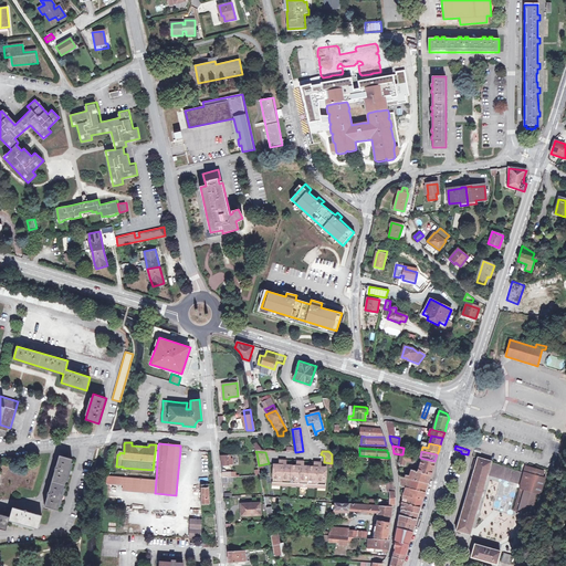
[(221,456),(221,464),(228,464),(228,459),(230,459),(230,454),(221,456)]
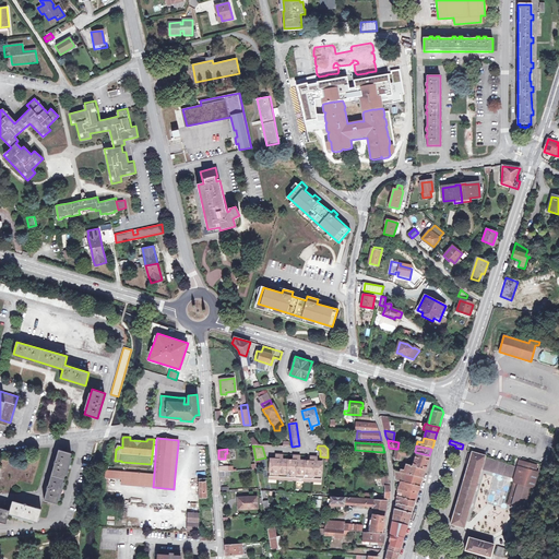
[(401,455),(408,456),(411,451),(397,449),(395,449),(394,459),(400,460),(401,455)]
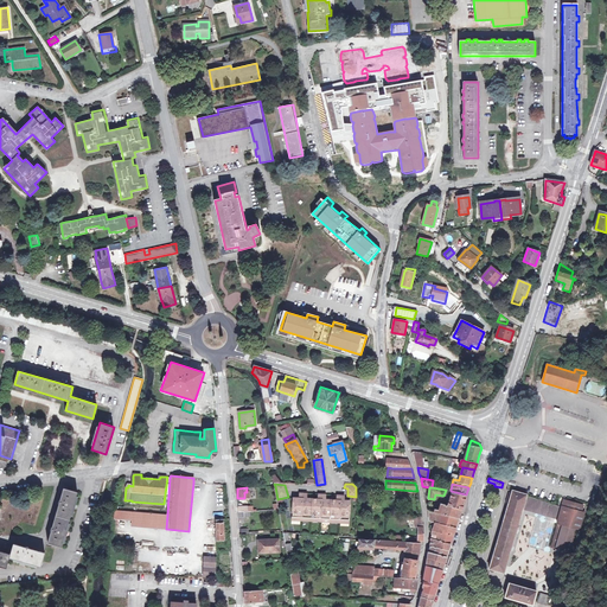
[(61,547),(77,492),(63,489),(46,543),(61,547)]
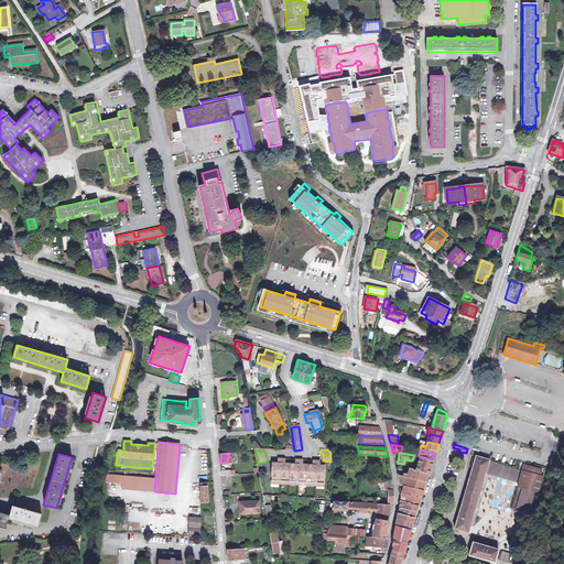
[(454,529),(467,533),(486,473),(489,461),(476,456),(476,457),(454,529)]
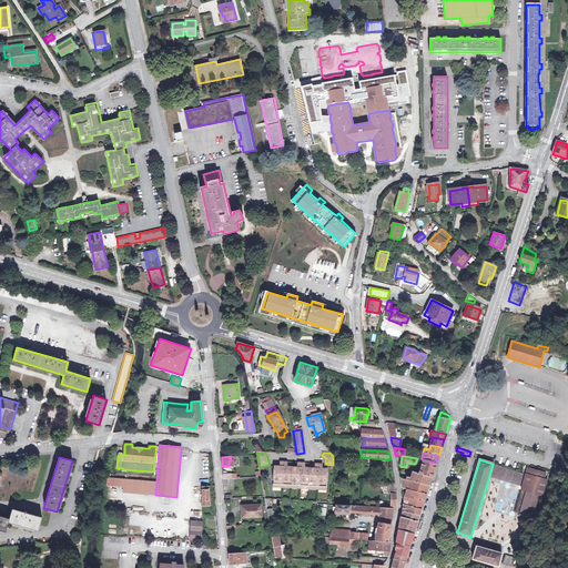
[(424,460),(419,473),(432,476),(434,472),(436,464),(424,460)]
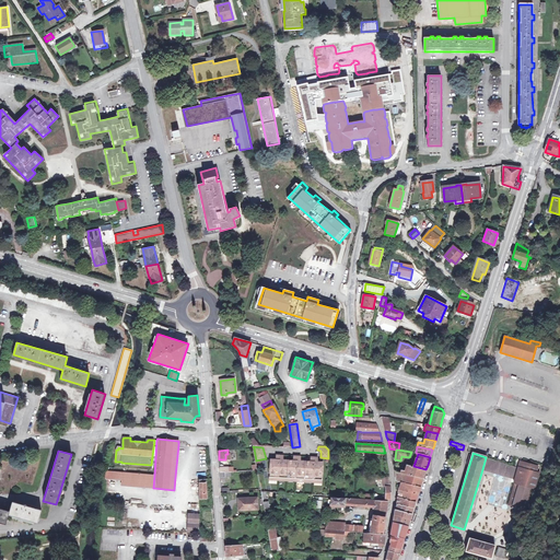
[(482,469),(515,479),(518,468),(486,457),(482,469)]
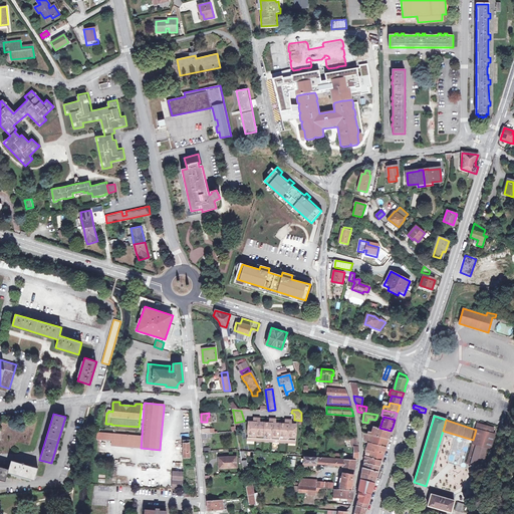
[(295,441),(296,425),(291,424),(285,424),(275,424),(269,423),(259,423),(253,423),(248,422),(247,438),(254,439),(254,441),(257,441),(257,439),(270,439),(270,442),(273,442),(273,439),(286,440),(285,443),(288,443),(288,440),(295,441)]
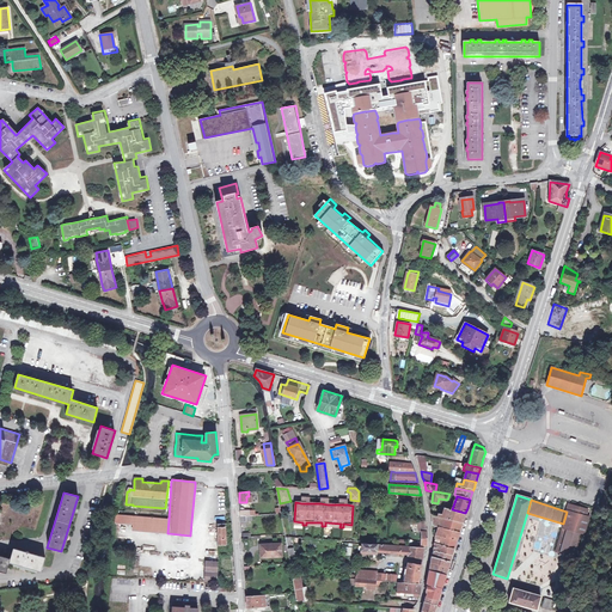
[(589,518),(587,518),(588,513),(570,507),(569,512),(568,512),(564,525),(556,552),(574,558),(581,534),(585,536),(589,518)]
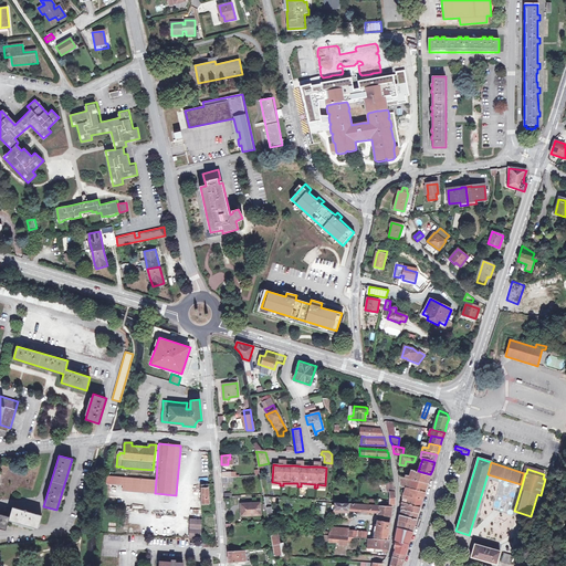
[(409,479),(428,483),(429,479),(430,474),(418,471),(412,470),(410,477),(406,475),(405,478),(409,479)]
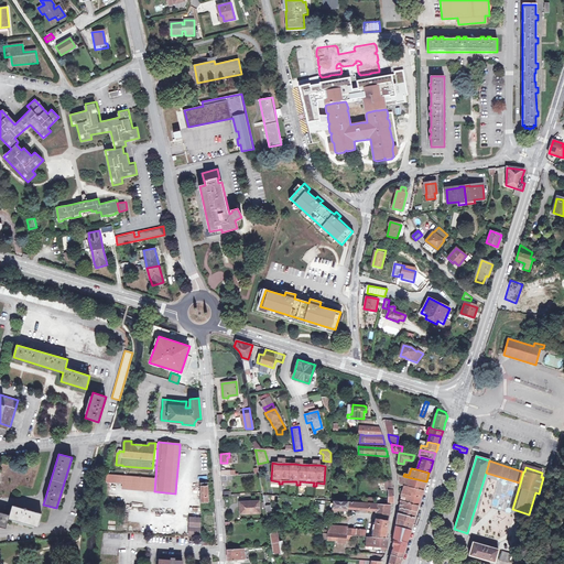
[(107,481),(123,483),(123,475),(108,474),(107,481)]
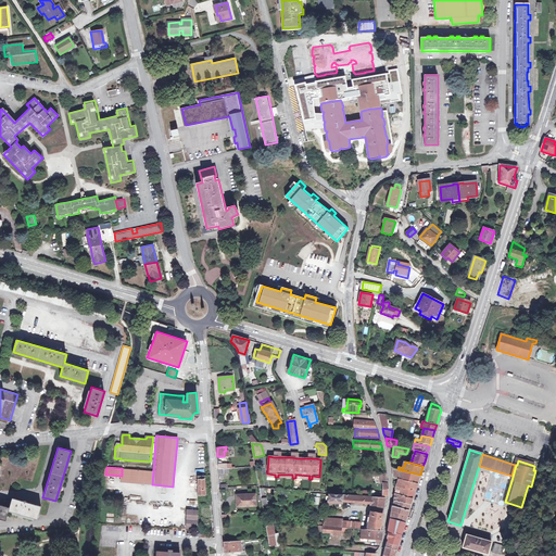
[(153,471),(122,468),(122,476),(121,482),(152,484),(153,471)]
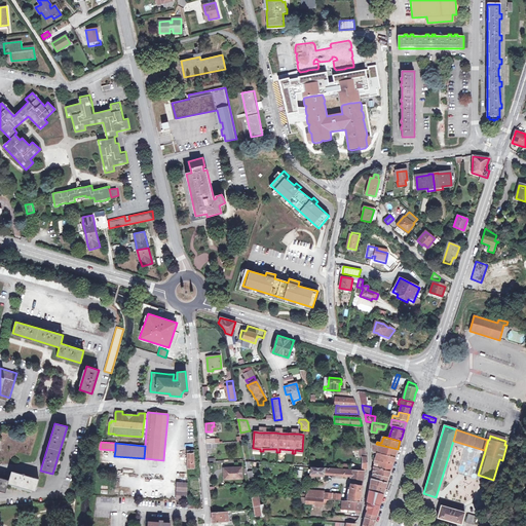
[(372,452),(378,453),(380,445),(376,444),(371,443),(372,452)]
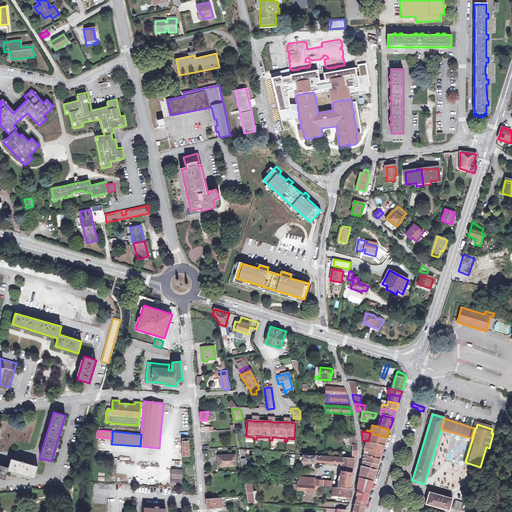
[(370,433),(368,441),(384,445),(386,441),(387,437),(370,433)]
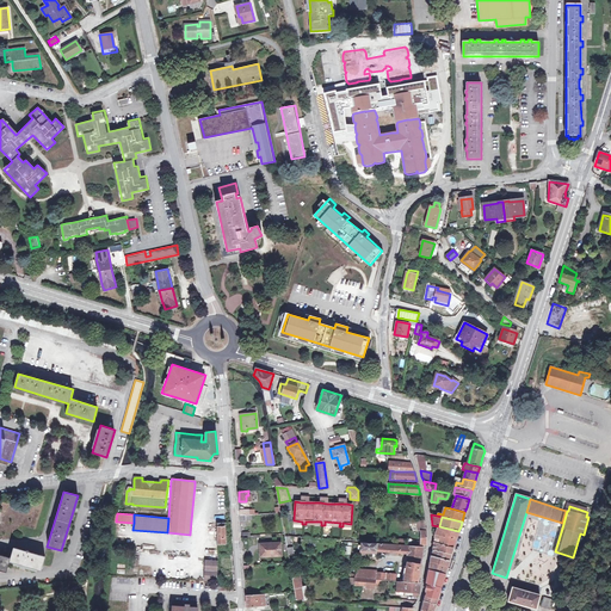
[(458,531),(439,526),(437,535),(456,539),(457,535),(458,531)]
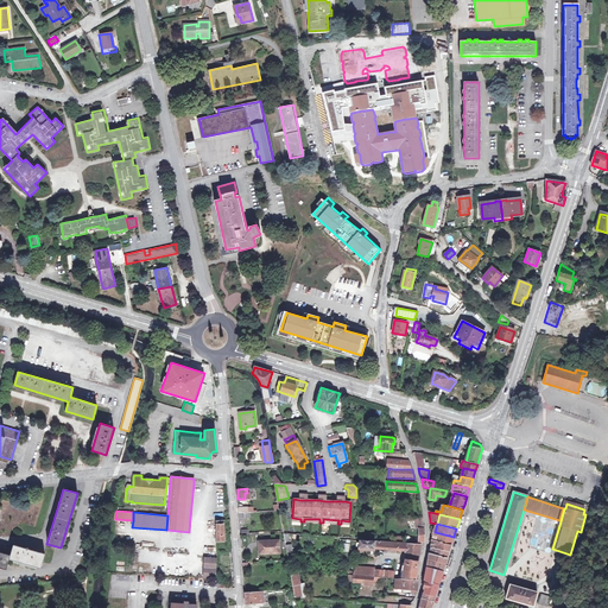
[(453,540),(454,537),(435,532),(434,532),(432,536),(442,537),(439,542),(451,545),(453,540)]
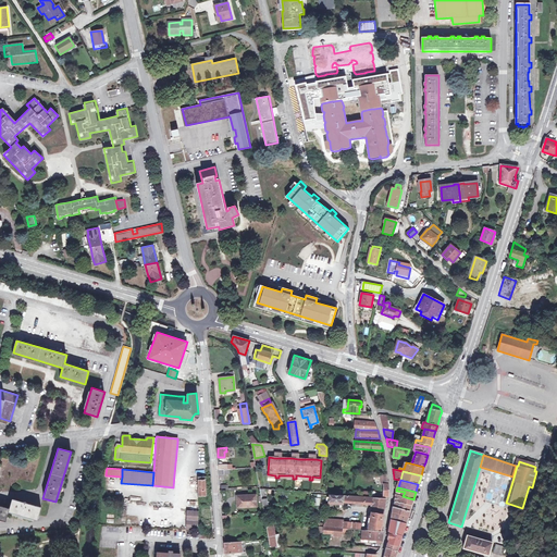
[(403,496),(396,494),(394,502),(396,502),(411,505),(412,502),(413,499),(403,496)]
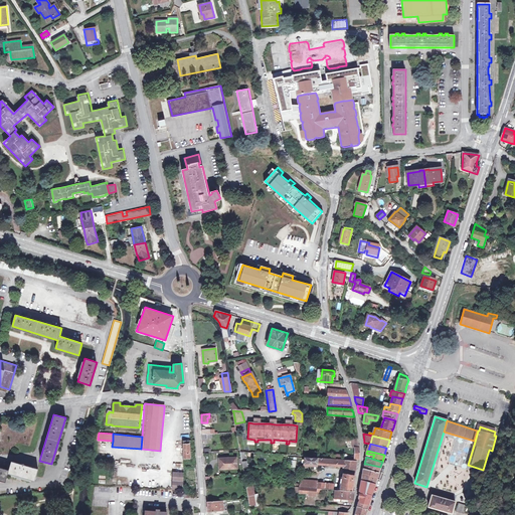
[(235,458),(219,459),(219,464),(222,464),(222,468),(236,467),(235,458)]
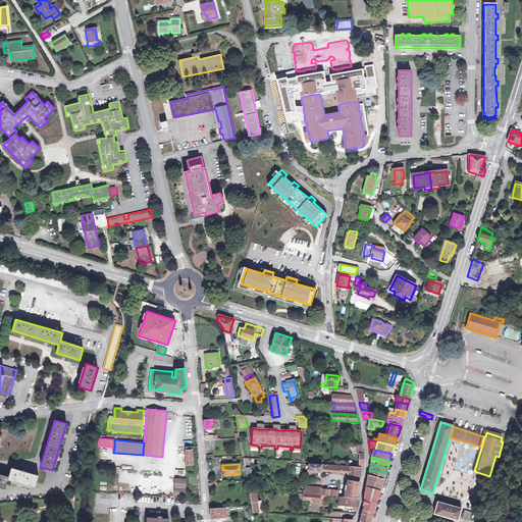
[(321,471),(332,471),(332,474),(337,474),(337,472),(342,472),(346,473),(346,471),(349,471),(349,476),(354,477),(355,478),(359,479),(361,468),(308,464),(307,472),(321,473),(321,471)]
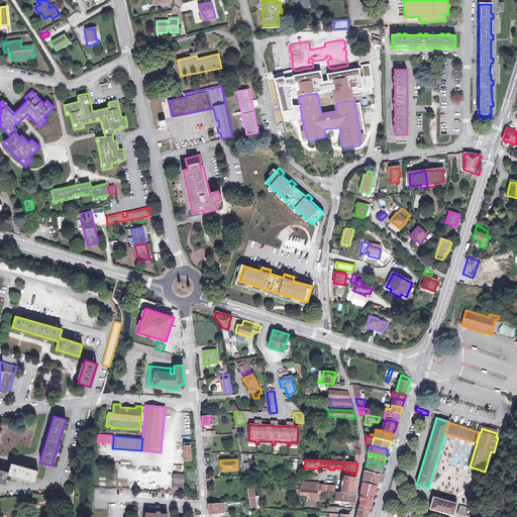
[(0,483),(4,484),(7,476),(33,484),(37,471),(11,463),(8,472),(0,470),(0,483)]
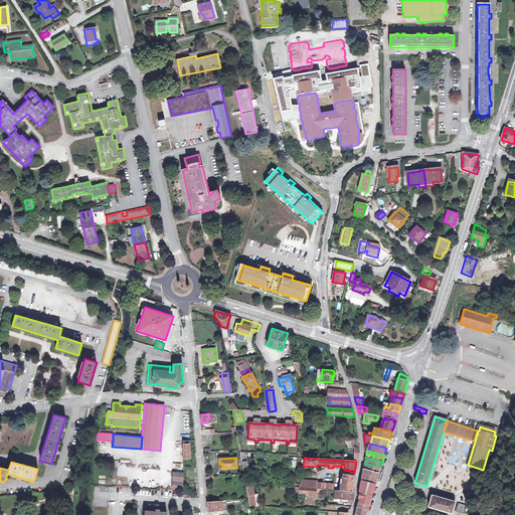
[(366,464),(364,469),(378,473),(379,470),(380,467),(366,464)]
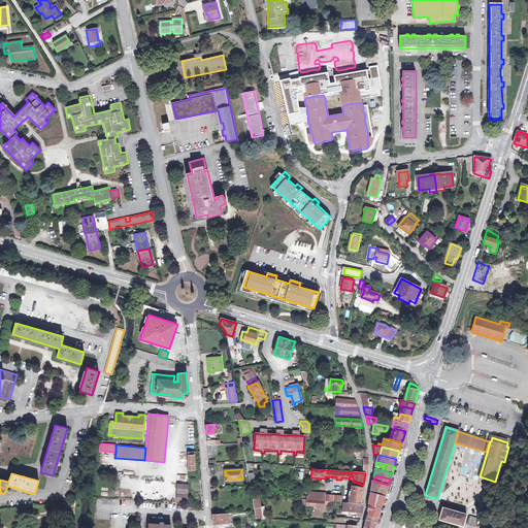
[(372,481),(370,492),(385,496),(386,493),(387,487),(388,485),(373,481),(372,481)]
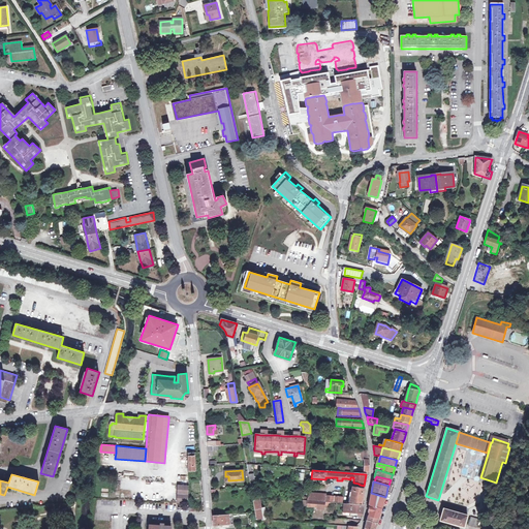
[(188,487),(179,486),(177,503),(187,503),(188,487)]
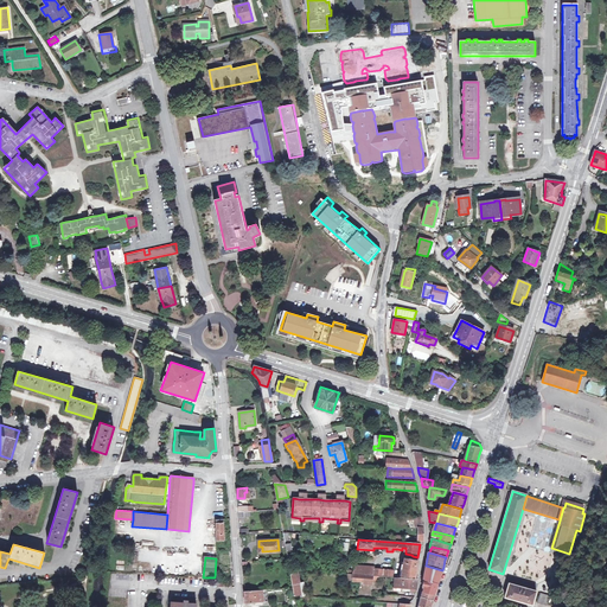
[(411,561),(404,560),(404,562),(402,579),(415,579),(417,563),(413,562),(411,561)]
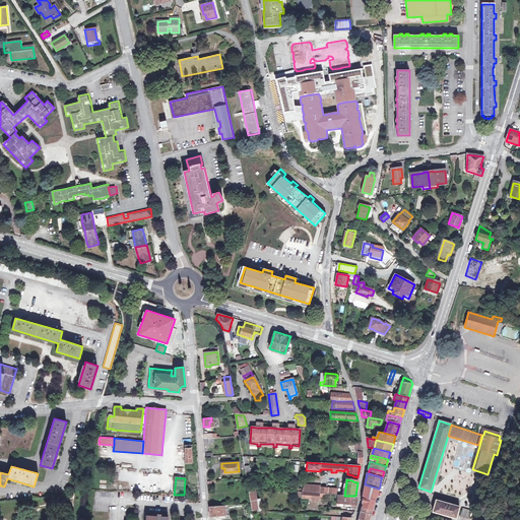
[(365,484),(362,503),(364,503),(363,504),(362,508),(372,510),(373,506),(376,498),(379,489),(365,484)]
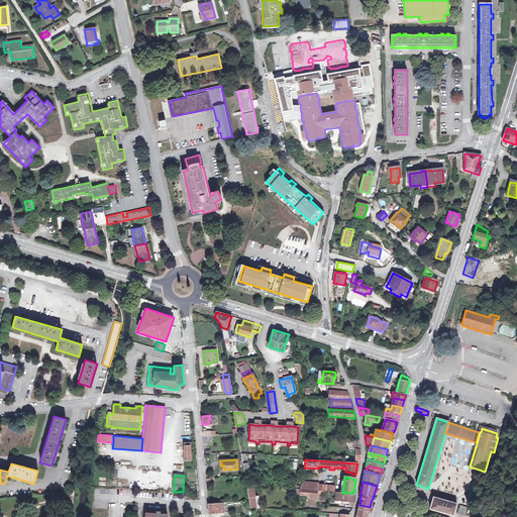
[(300,490),(310,490),(317,491),(318,491),(318,484),(302,483),(300,490)]
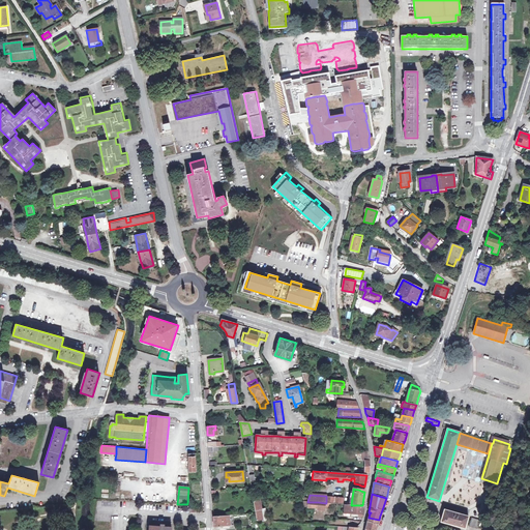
[(362,505),(351,505),(349,504),(345,504),(344,512),(351,513),(359,514),(358,517),(362,518),(364,505),(362,505)]
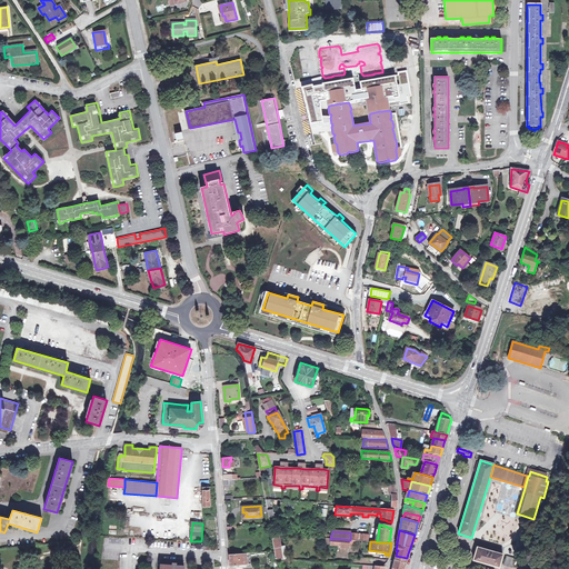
[(502,556),(477,548),(473,560),(499,568),(502,556)]
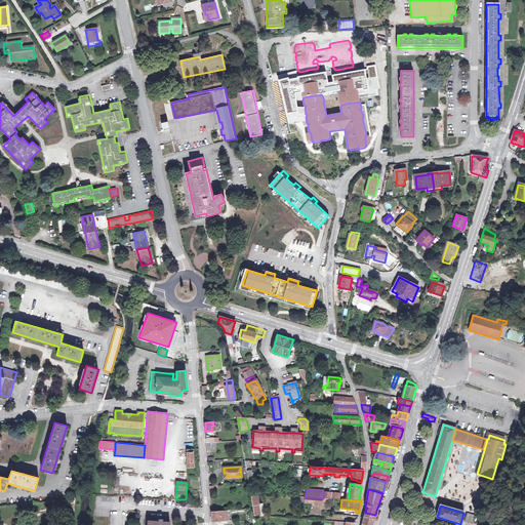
[(217,512),(217,511),(211,512),(211,522),(227,521),(226,511),(217,512)]
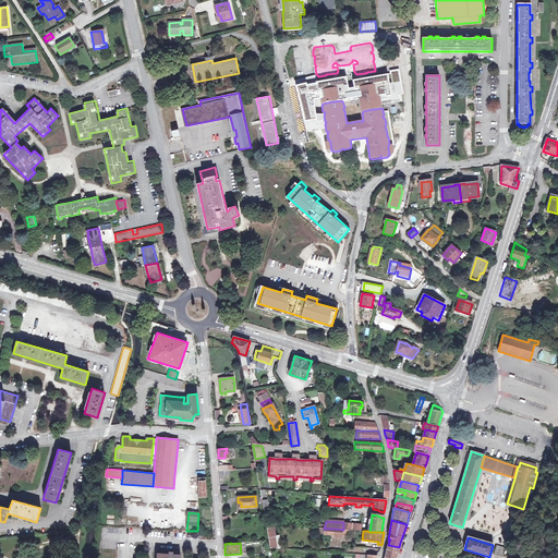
[(506,548),(497,546),(494,555),(502,557),(506,548)]
